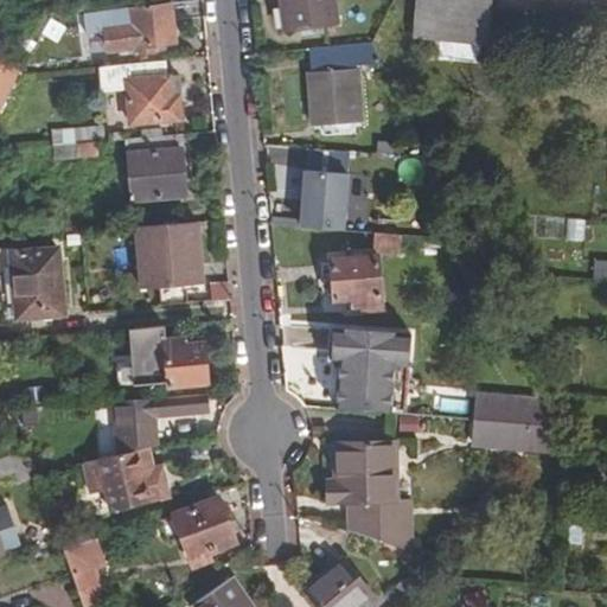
[(333,0),(281,0),(286,33),(338,26),(333,0)]
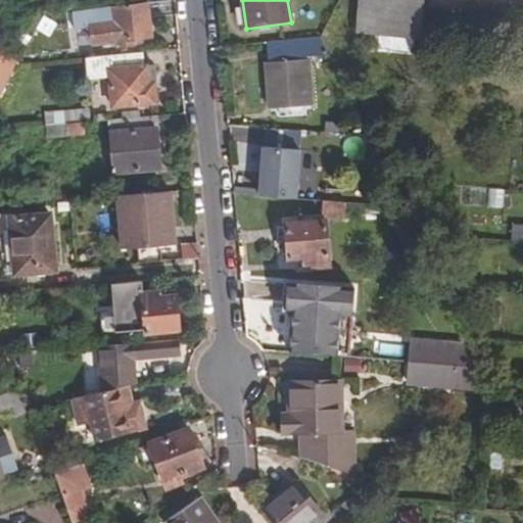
[(422,0),(361,0),(358,35),(419,41),(422,0)]
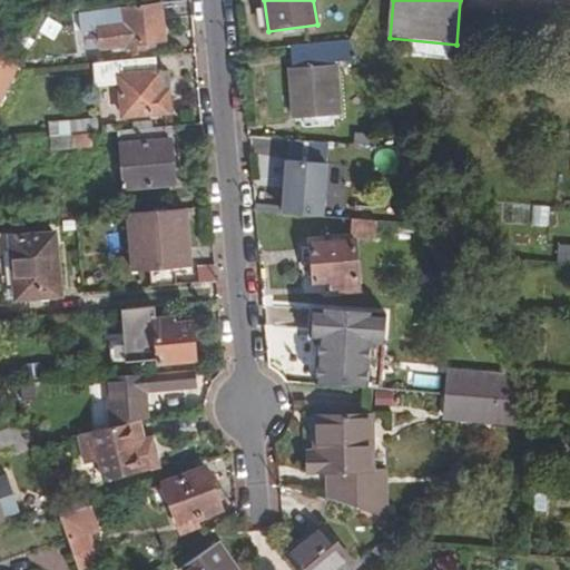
[(165,40),(160,1),(119,7),(120,21),(96,26),(99,50),(165,40)]
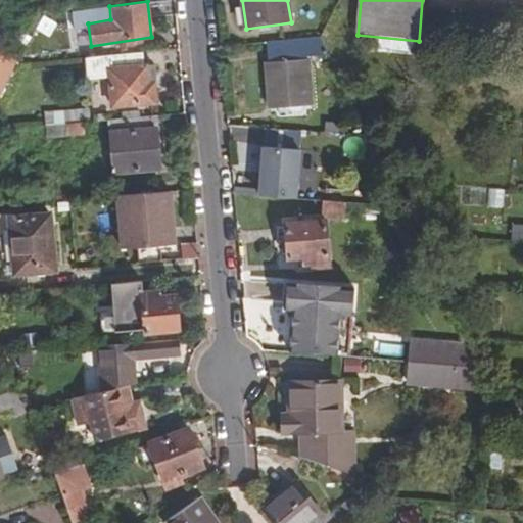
[(328,56),(321,41),(287,44),(289,60),(328,56)]
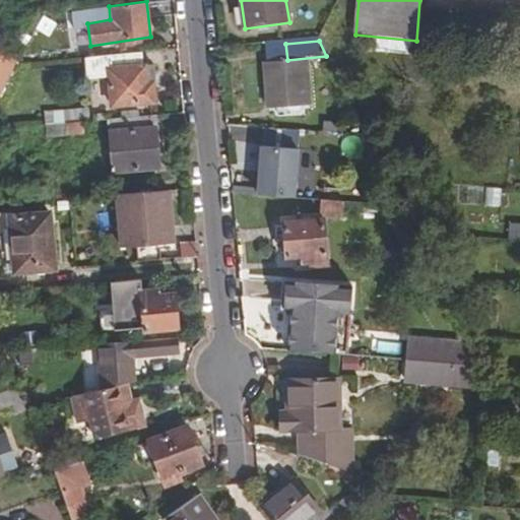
[(140,51),(84,59),(87,79),(107,76),(110,109),(154,104),(152,81),(146,82),(144,65),(142,65),(140,51)]
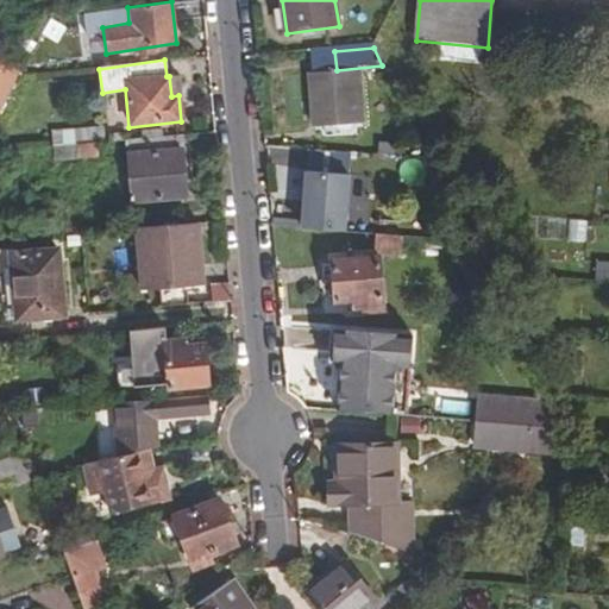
[(0,113),(18,80),(20,74),(0,63),(0,113)]
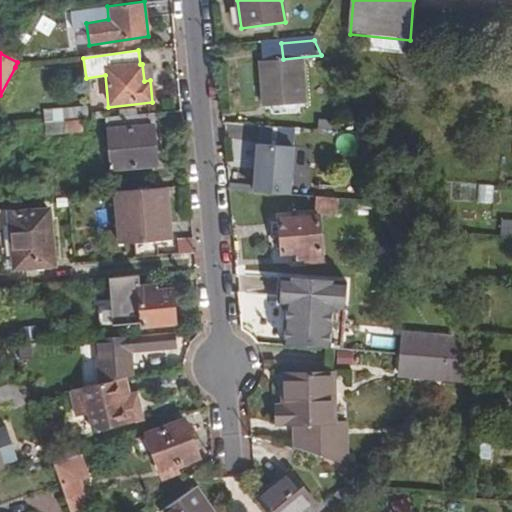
[(302,60),(258,64),(262,105),(306,102),(302,60)]
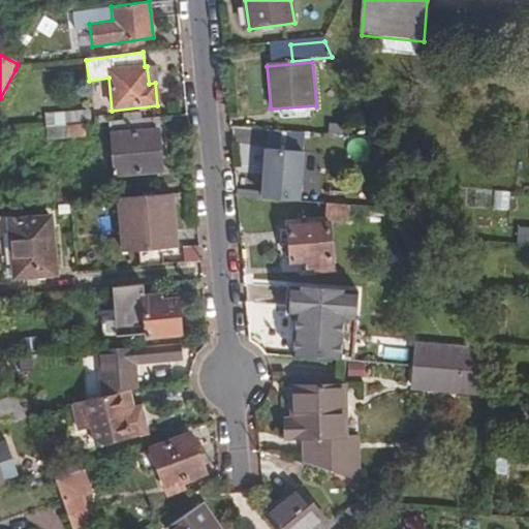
[(43,111),(43,135),(83,133),(82,110),(43,111)]
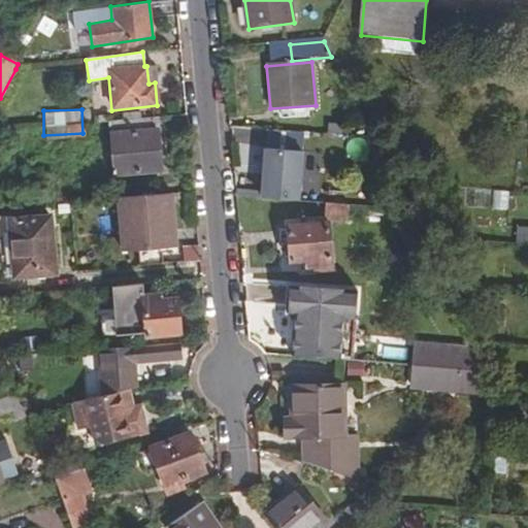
[(156,118),(110,122),(114,175),(160,171),(156,118)]
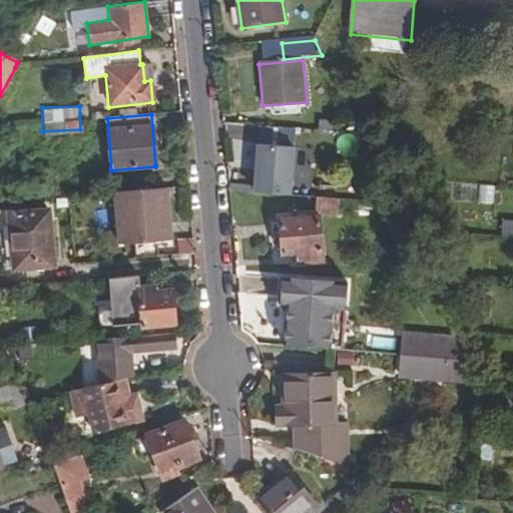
[(290,191),(293,125),(250,123),(247,189),(290,191)]
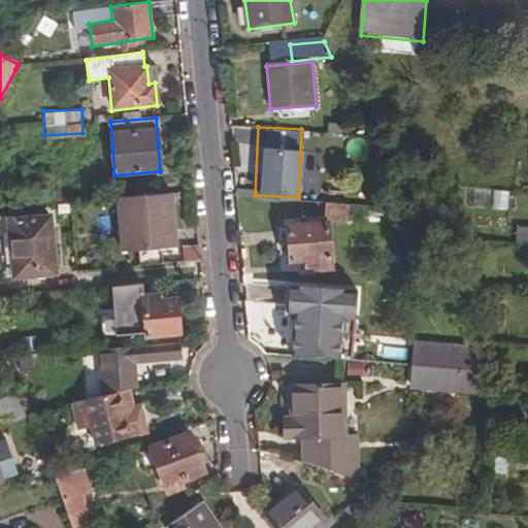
[(124,251),(139,250),(176,246),(173,209),(172,194),(120,198),(124,251)]
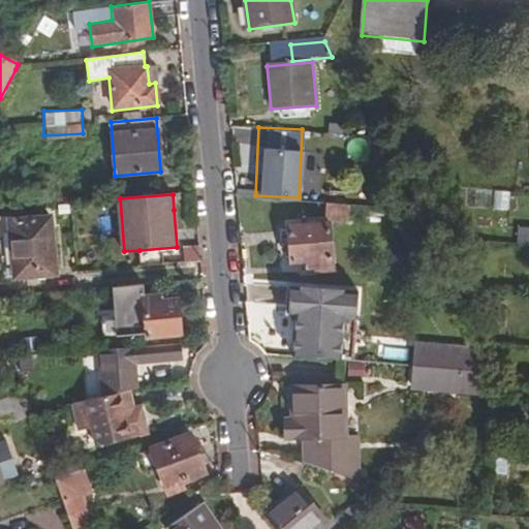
[(347,206),(323,204),(322,219),(346,220),(347,206)]
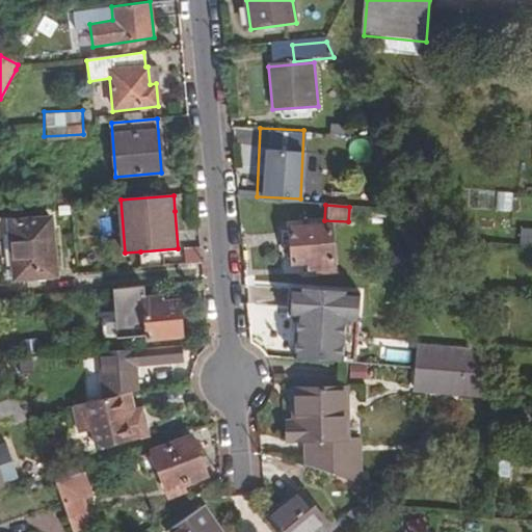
[(50,217),(7,221),(14,280),(57,275),(50,217)]
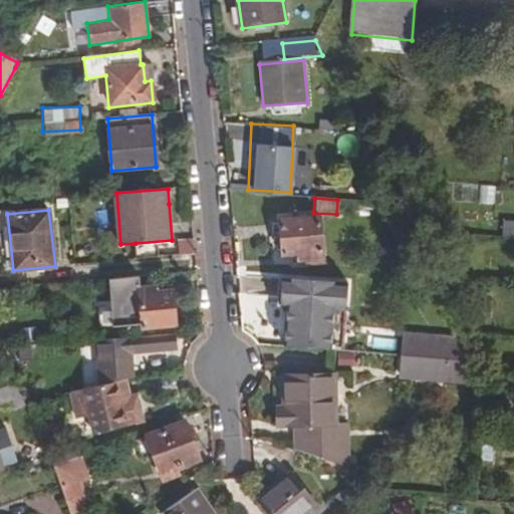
[(318,215),(279,219),(280,222),(271,223),(272,238),(281,238),(282,255),(299,254),(299,260),(322,257),(318,215)]
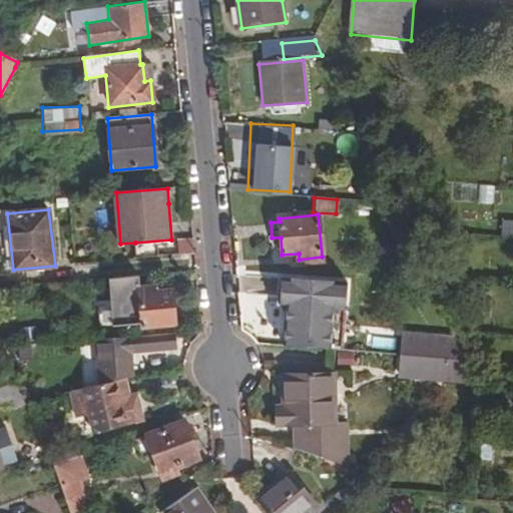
[(115,290),(138,288),(138,287),(137,277),(114,279),(115,290)]
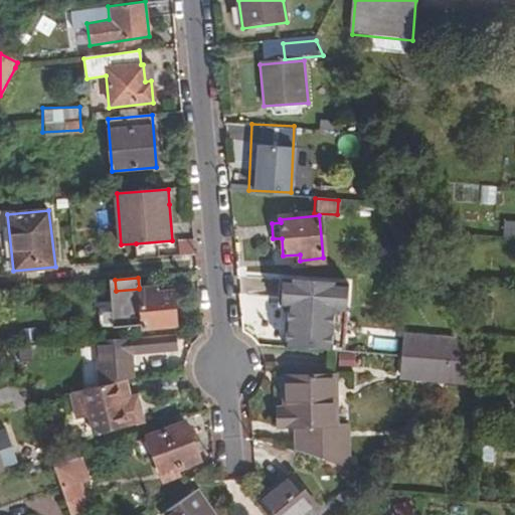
[(286,279),(285,295),(348,300),(350,284),(286,279)]
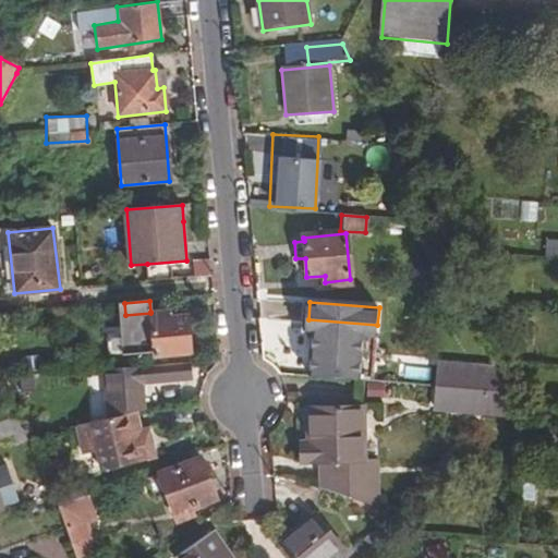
[(168,311),(150,312),(150,313),(154,355),(191,352),(187,314),(169,315),(168,311)]
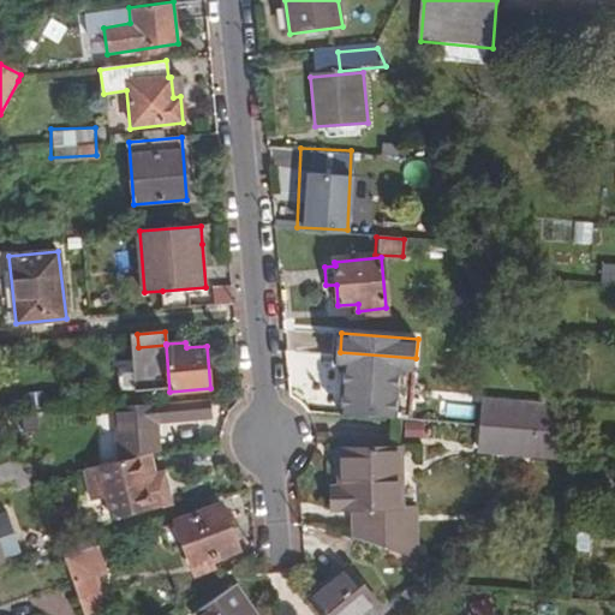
[(339,415),(395,419),(396,371),(415,372),(416,358),(340,352),(339,365),(342,365),(339,415)]
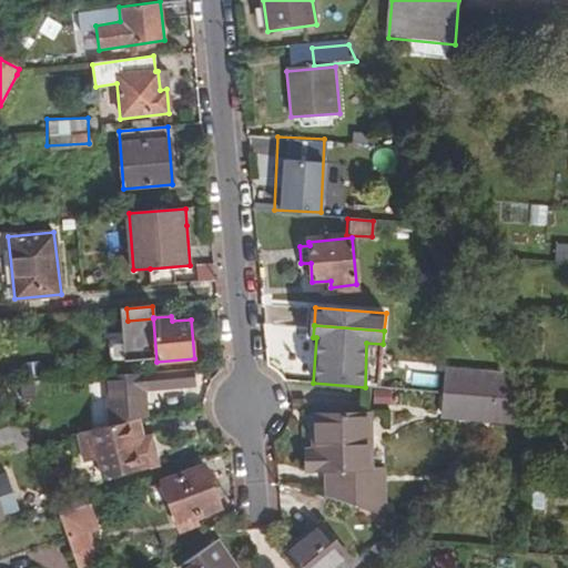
[(366,343),(365,387),(366,387),(379,388),(383,344),(366,343)]
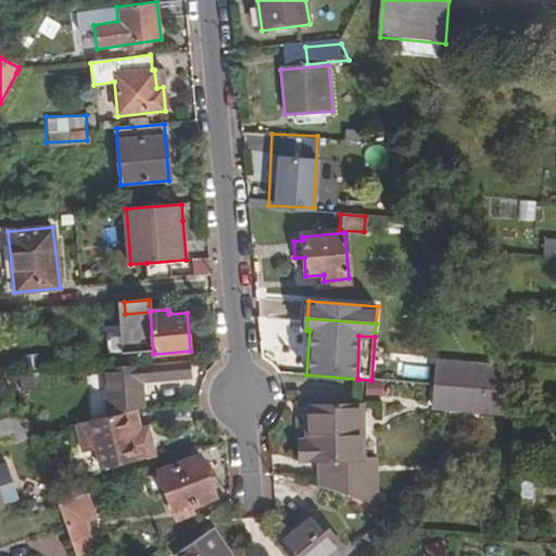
[(188,359),(101,367),(105,417),(135,411),(144,408),(142,381),(190,376),(188,359)]
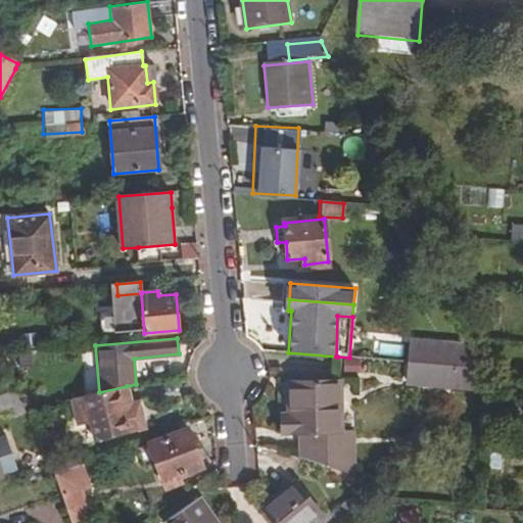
[(411,363),(476,368),(465,345),(413,340),(411,363)]
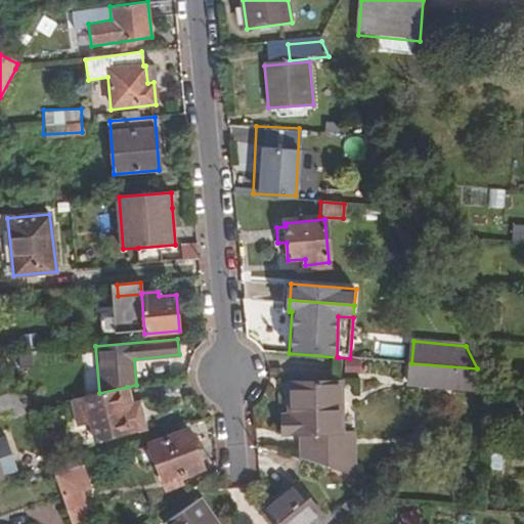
[(363,375),(364,359),(350,358),(338,357),(337,374),(363,375)]
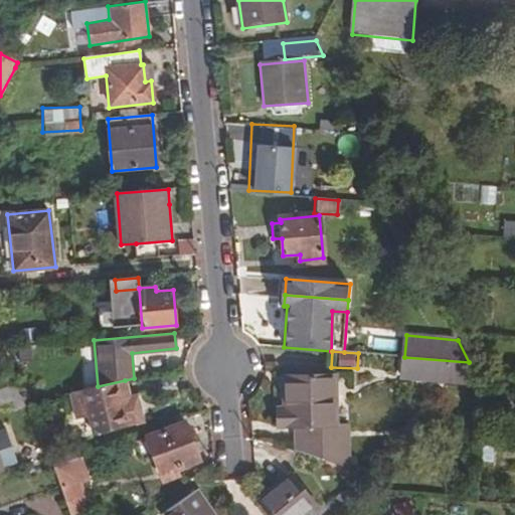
[(479,383),(469,362),(404,357),(398,357),(398,376),(479,383)]
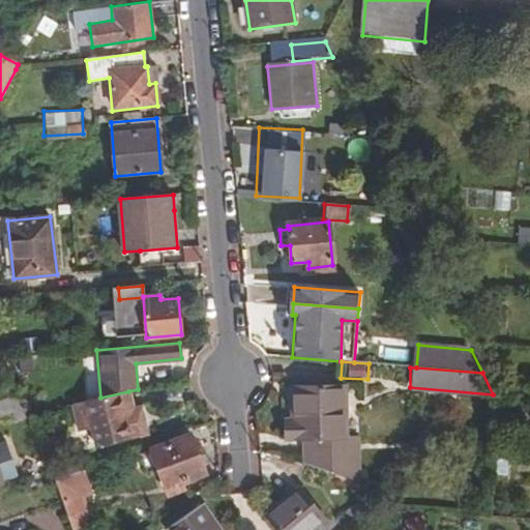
[(306,436),(308,466),(355,480),(353,436),(343,436),(341,387),(294,389),(295,422),(287,423),(287,436),(306,436)]
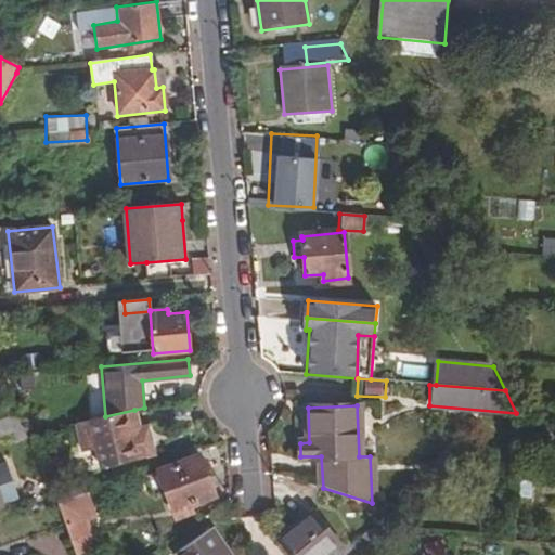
[(24,410),(0,417),(0,437),(13,434),(15,442),(33,436),(33,434),(24,410)]
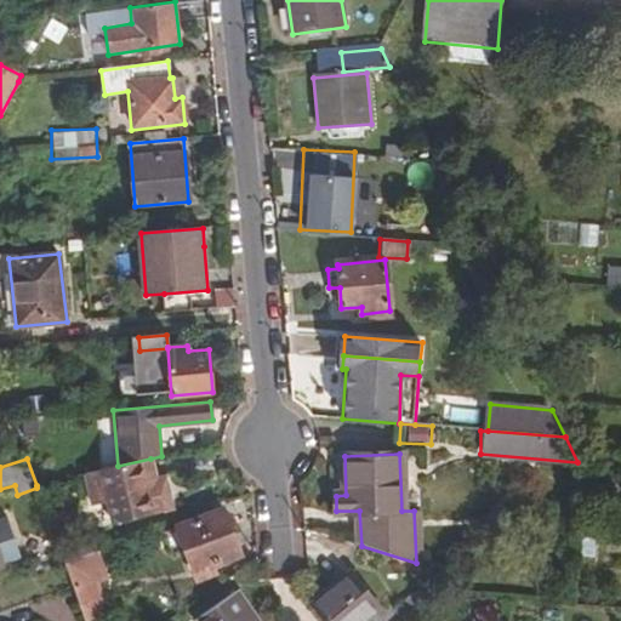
[(155,478),(151,459),(118,466),(100,471),(109,510),(112,522),(155,512),(148,480),(155,478)]
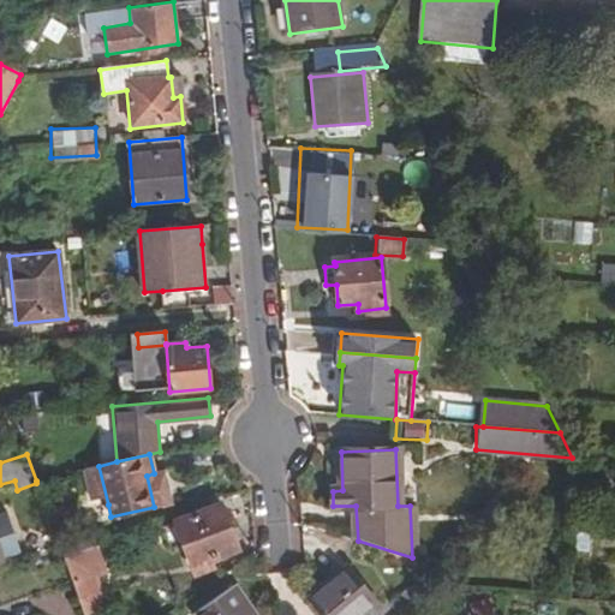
[(221,505),(175,521),(192,566),(238,550),(221,505)]
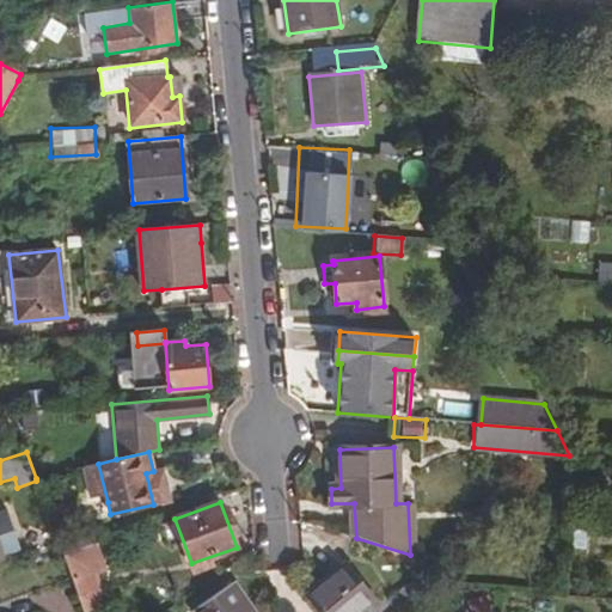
[(6,514),(0,516),(0,552),(17,548),(6,514)]
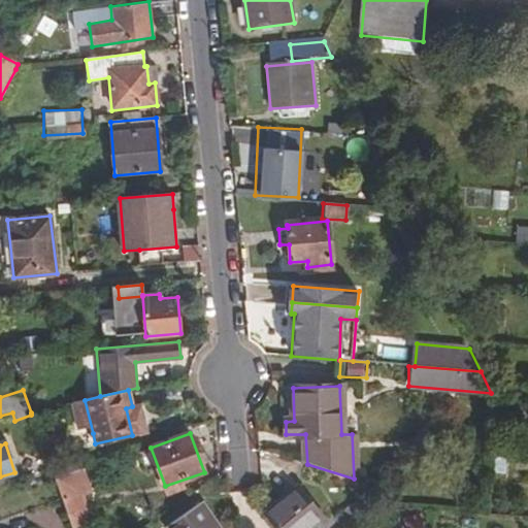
[(85,484),(79,468),(54,477),(61,499),(68,521),(81,517),(72,489),(85,484)]
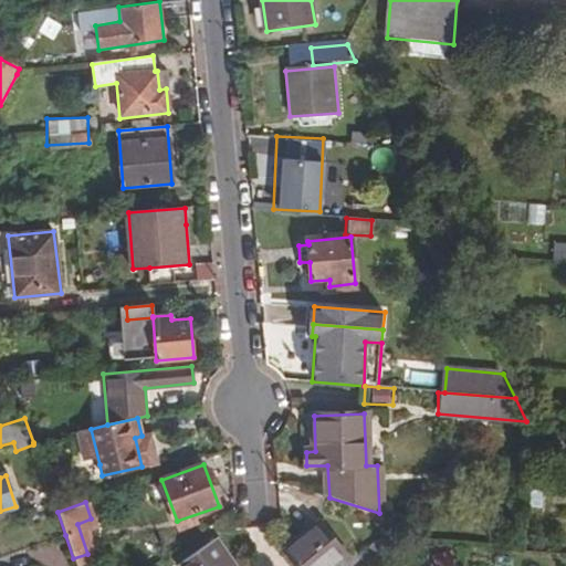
[(292,565),(334,565),(348,555),(318,520),(281,552),(292,565)]
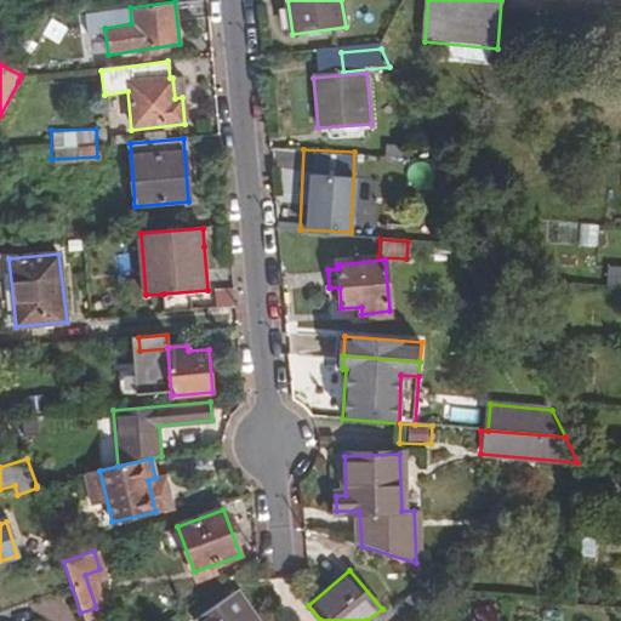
[(255,620),(237,594),(199,620),(255,620)]
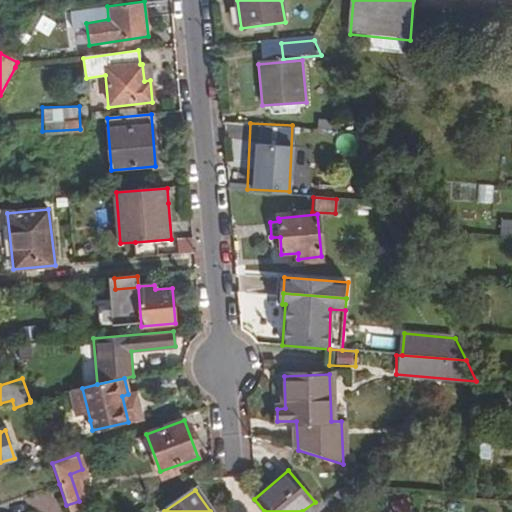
[(410,511),(407,499),(391,504),(393,511),(410,511)]
